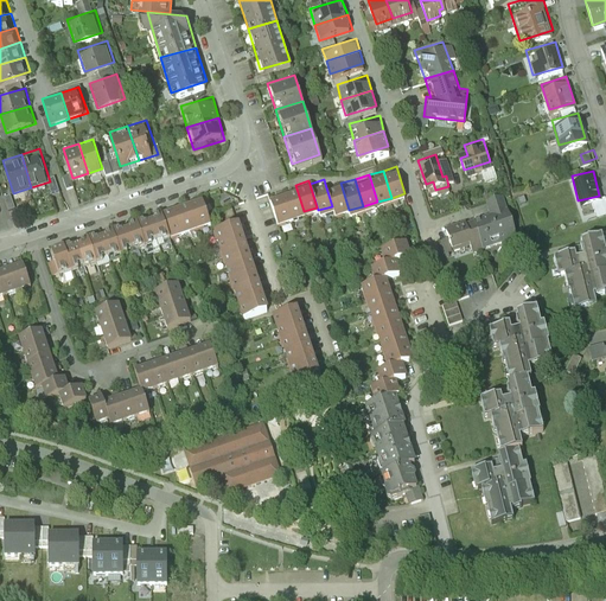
[(339,180),(325,184),(332,206),(333,209),(348,205),(339,180)]
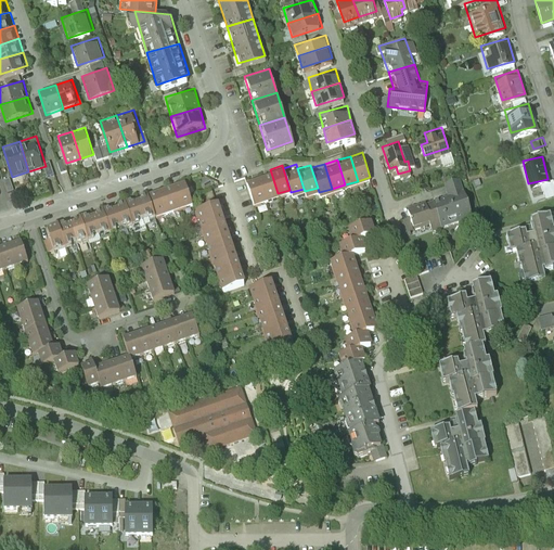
[(270,169),(258,173),(266,197),(278,193),(270,169)]
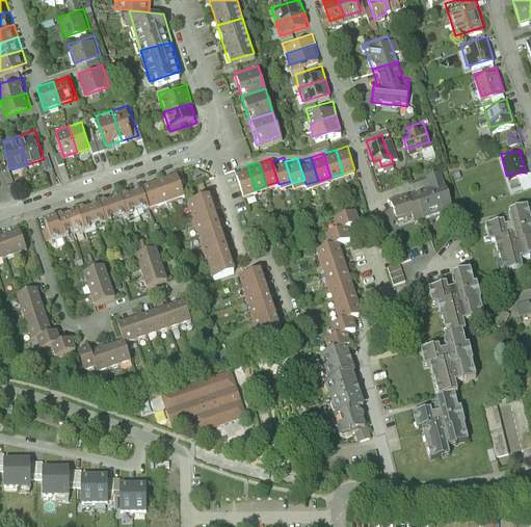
[(424,169),(427,180),(443,176),(440,164),(424,169)]
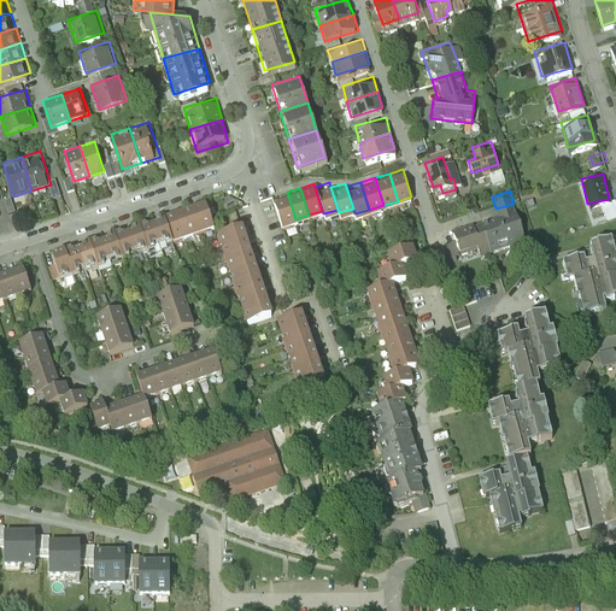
[(287,192),(274,197),(282,223),(295,219),(287,192)]
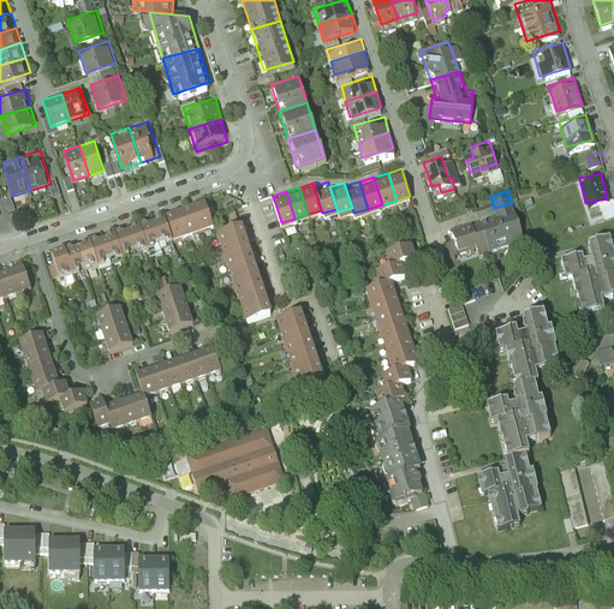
[(208,196),(195,199),(203,227),(216,224),(208,196)]
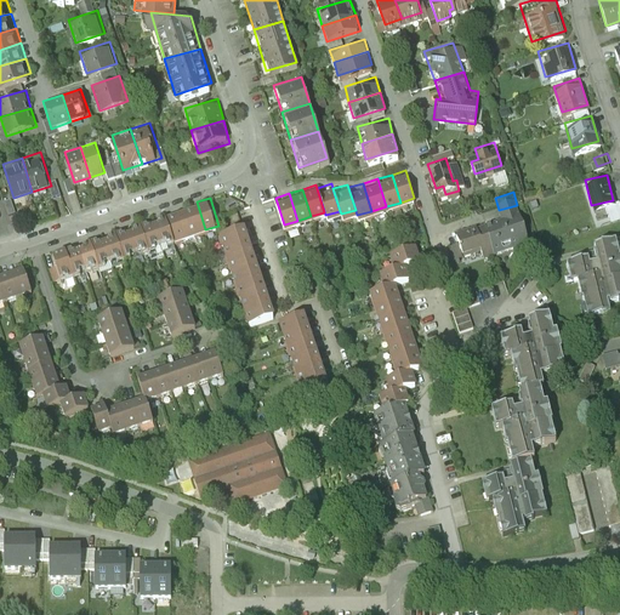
[(197,201),(183,206),(192,234),(205,229),(197,201)]
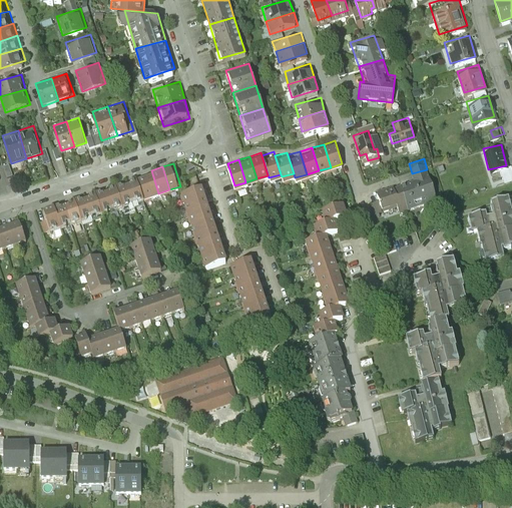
[(412,173),(400,177),(408,204),(436,195),(427,169),(412,173)]
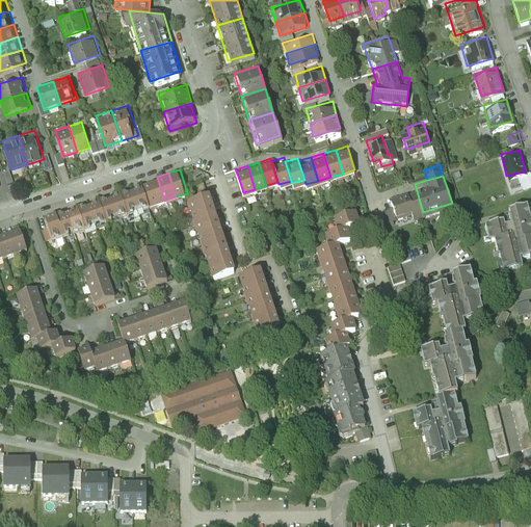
[(157,177),(145,180),(153,204),(164,201),(157,177)]
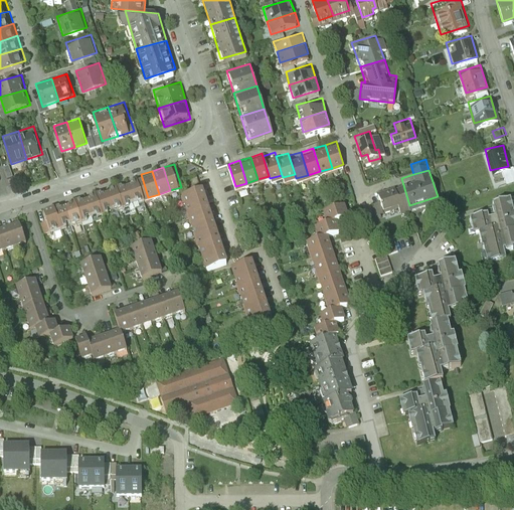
[(141,174),(130,178),(138,201),(148,197),(141,174)]
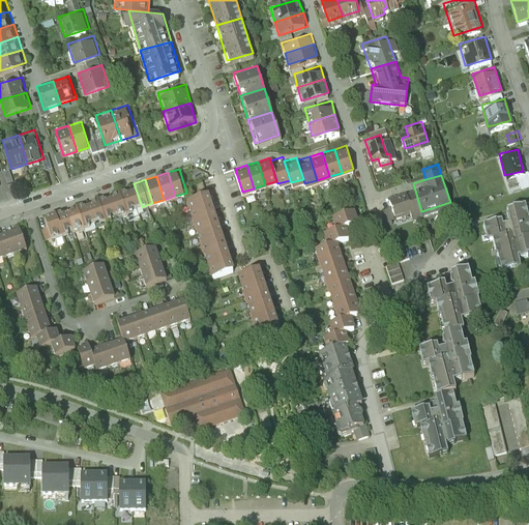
[(134,183),(122,186),(130,210),(142,207),(134,183)]
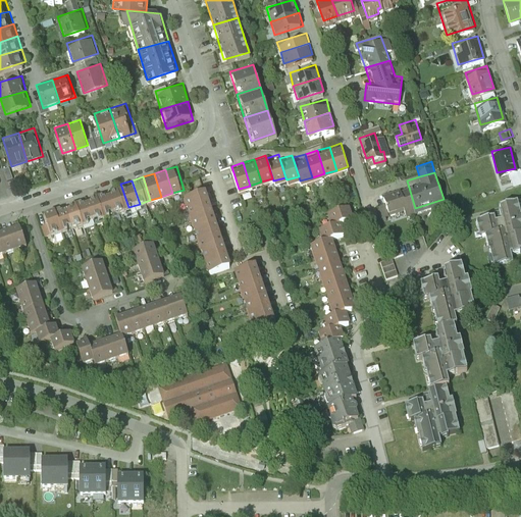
[(407,181),(380,190),(386,210),(404,205),(406,211),(415,208),(407,181)]
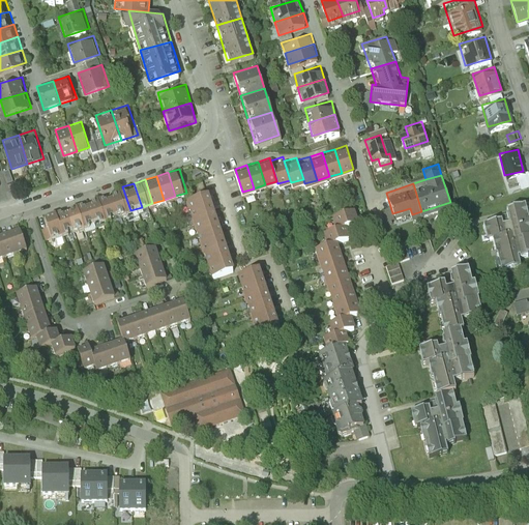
[(122,186),(111,191),(119,214),(130,210),(122,186)]
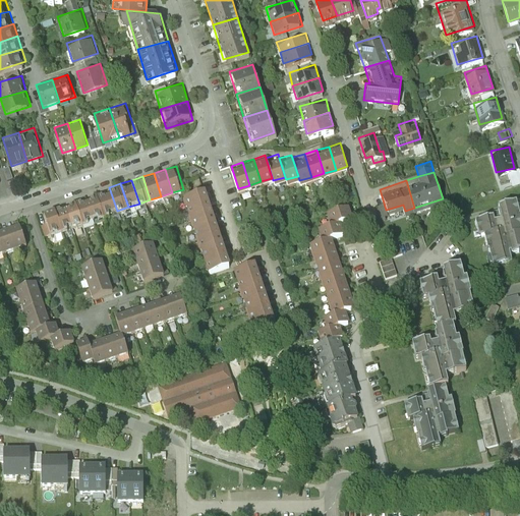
[(182,193),(185,205),(209,197),(206,186),(182,193)]
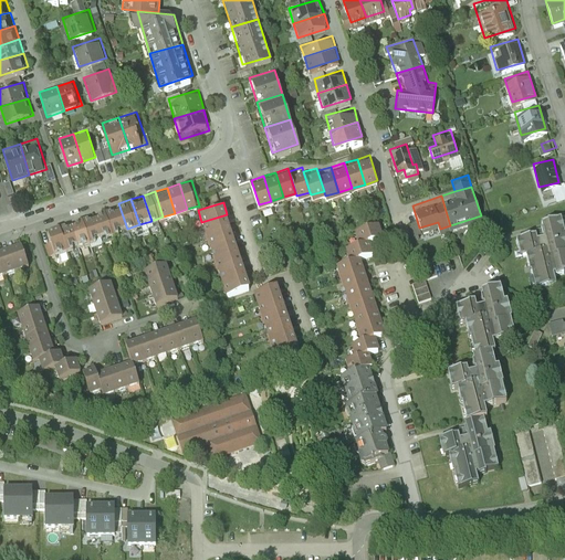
[(118,203),(107,207),(115,232),(127,229),(118,203)]
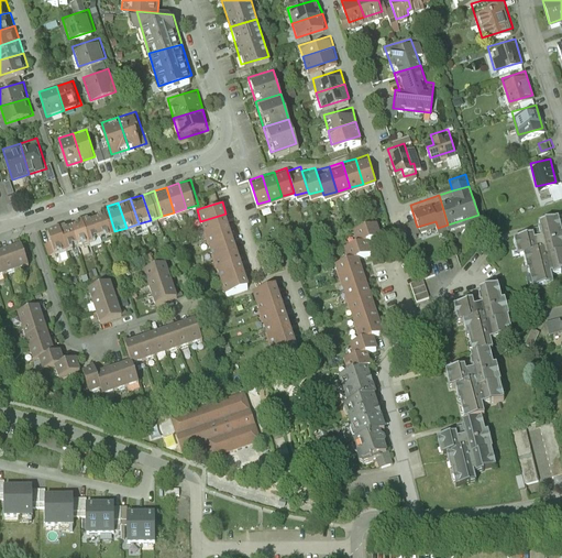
[(107,206),(95,210),(102,236),(114,231),(107,206)]
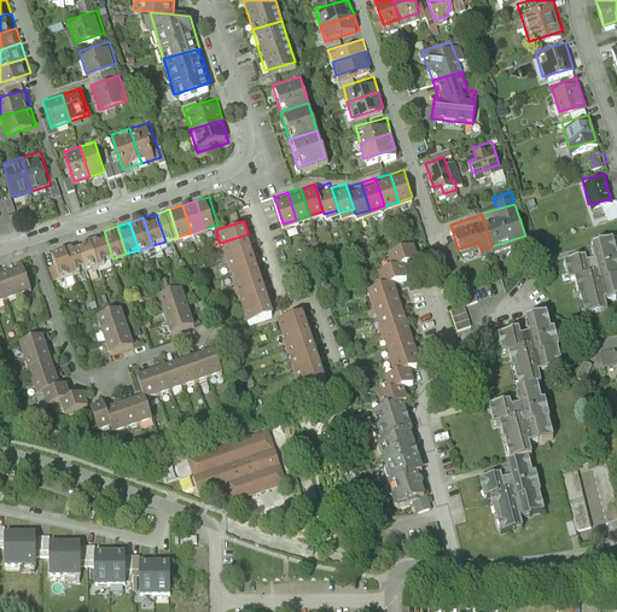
[(104,231),(91,234),(99,262),(112,258),(104,231)]
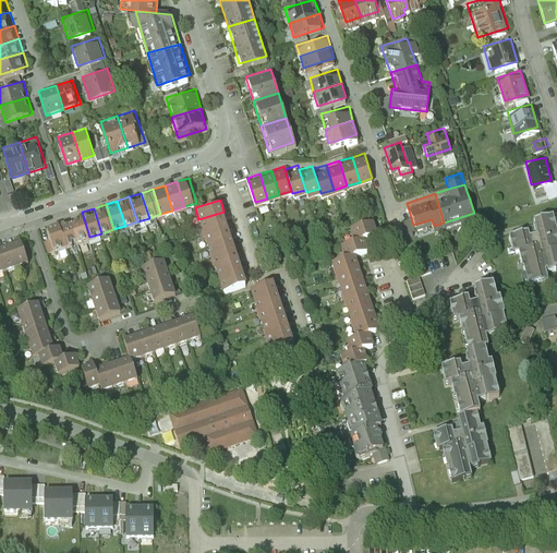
[(544,264),(556,260),(556,224),(554,209),(531,215),(534,230),(527,231),(525,227),(506,231),(510,250),(517,248),(524,280),(546,276),(544,264)]
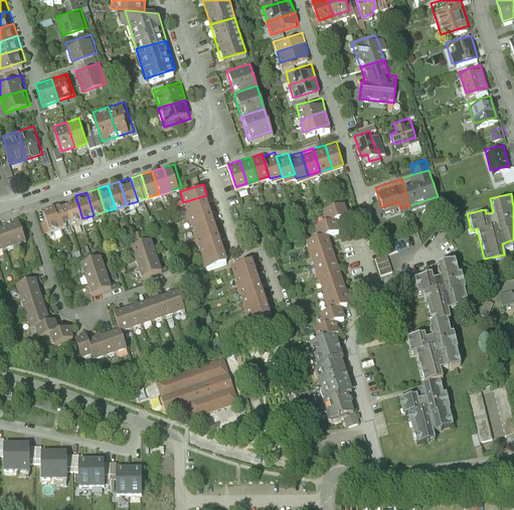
[(75,195),(64,199),(71,222),(82,218),(75,195)]
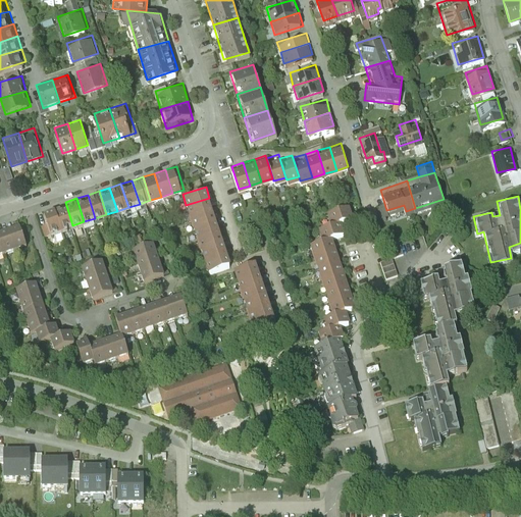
[(186,205),(189,215),(212,208),(209,198),(186,205)]
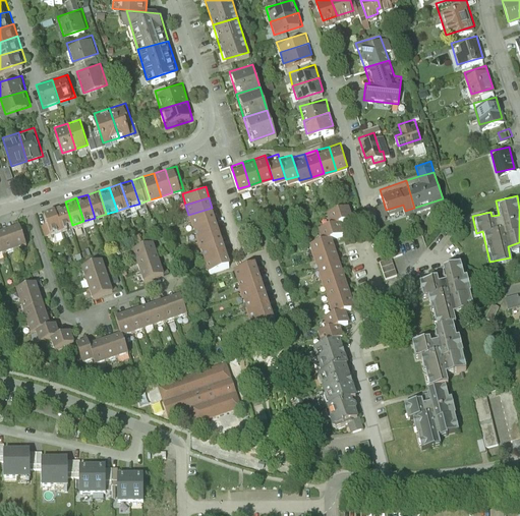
[(325,209),(329,220),(351,214),(347,201),(325,209)]
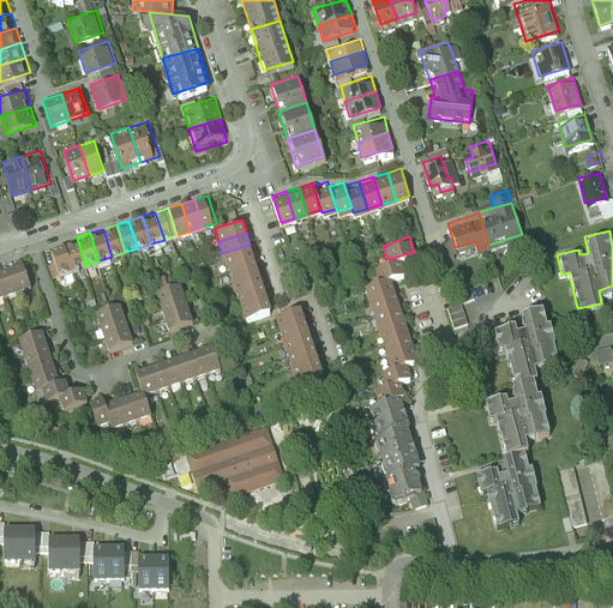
[(77,238),(64,241),(73,269),(85,265),(77,238)]
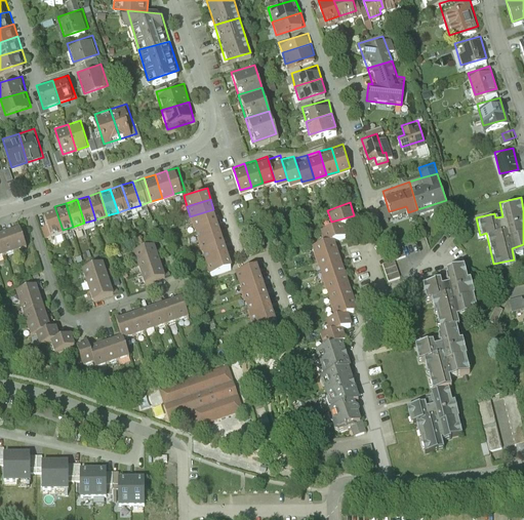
[(54,206),(43,210),(51,234),(63,230),(54,206)]
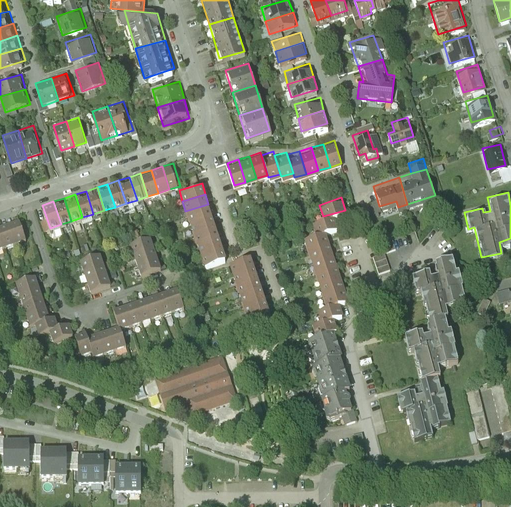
[(185,211),(189,222),(211,215),(208,204),(185,211)]
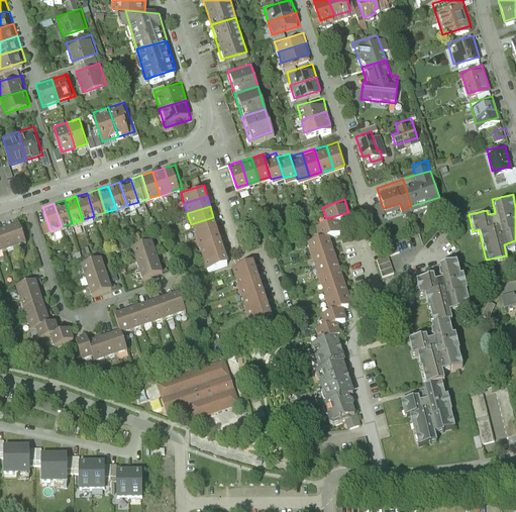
[(339,228),(336,216),(314,222),(318,234),(339,228)]
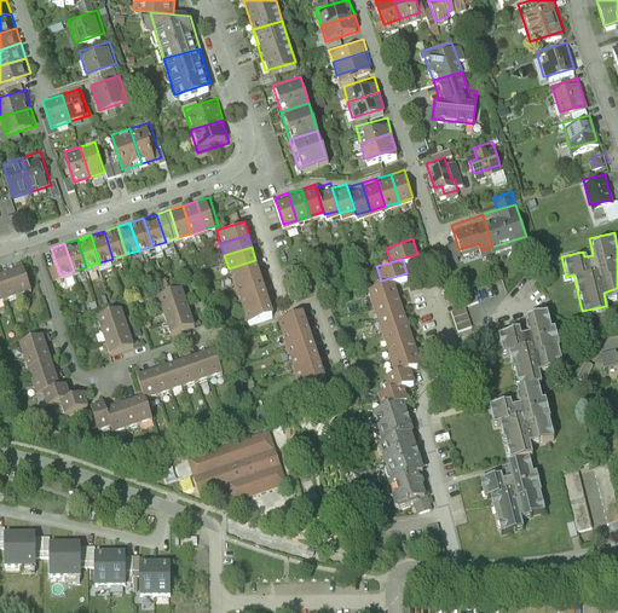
[(229,269),(232,282),(260,273),(255,260),(229,269)]
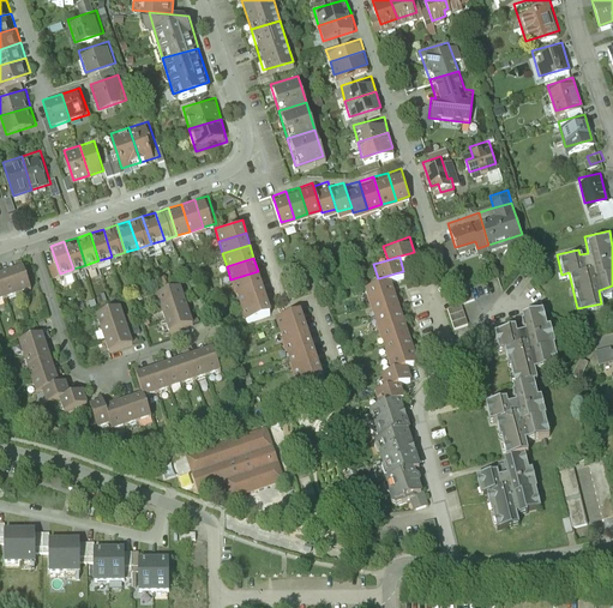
[(25,259),(12,264),(20,289),(34,284),(25,259)]
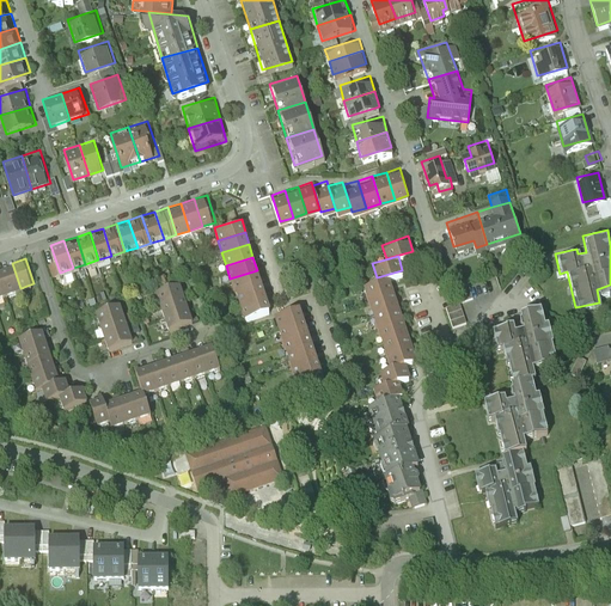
[(12,263),(0,267),(0,271),(7,293),(20,288),(12,263)]
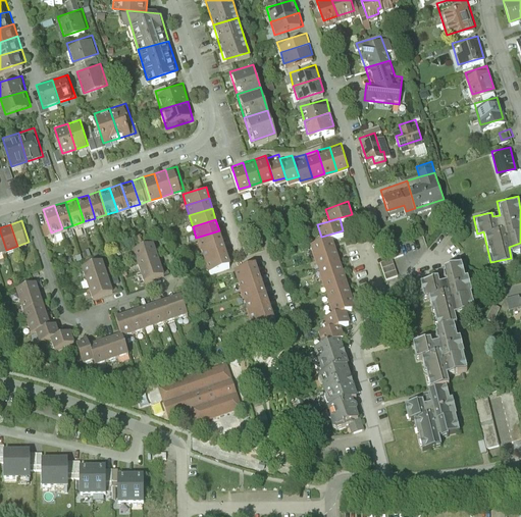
[(196,238),(199,248),(222,241),(219,230),(196,238)]
